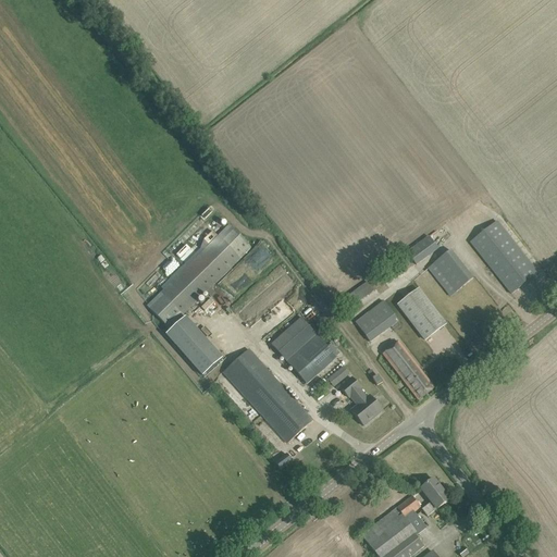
[(497,222),(470,243),(511,295),(537,274),(497,222)]
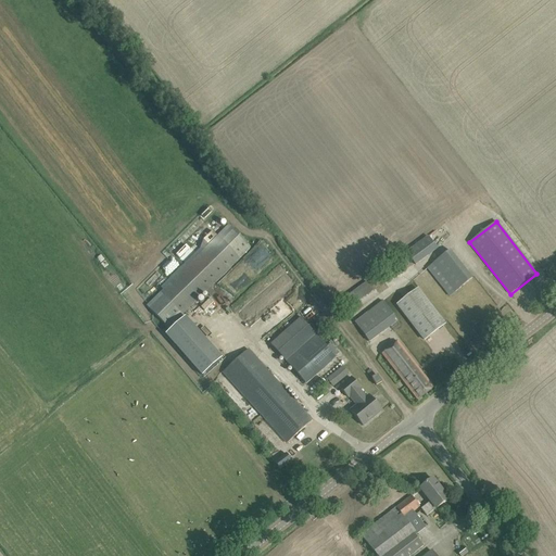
[(229,225),(147,306),(168,329),(251,247),(229,225)]
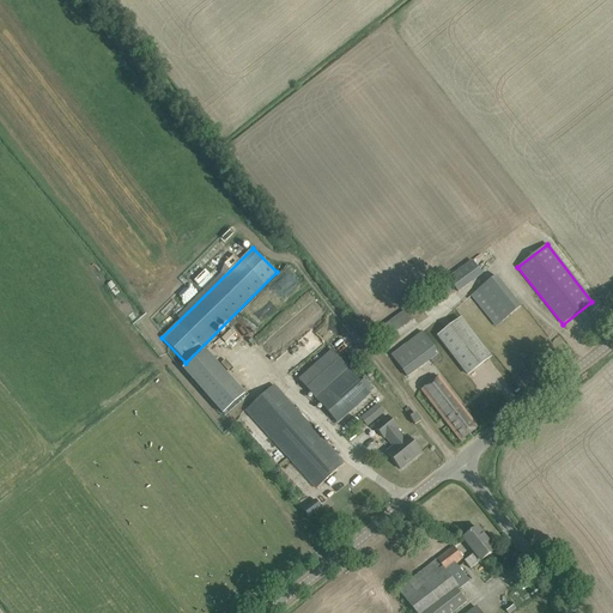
[(449,278),(459,293),(483,275),(472,261),(449,278)]
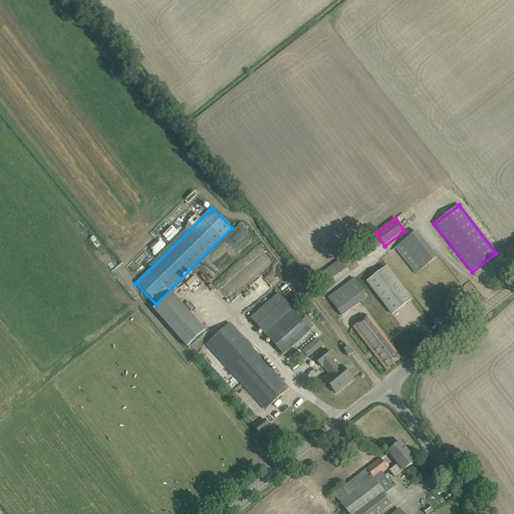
[(416,232),(401,245),(421,270),(437,258),(416,232)]
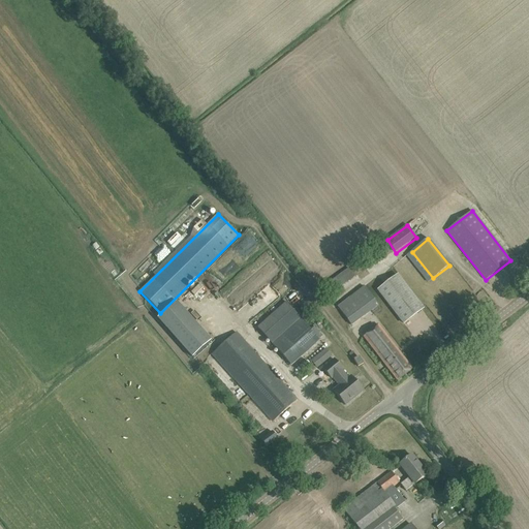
[(229,297),(270,258),(263,252),(224,291),(229,297)]
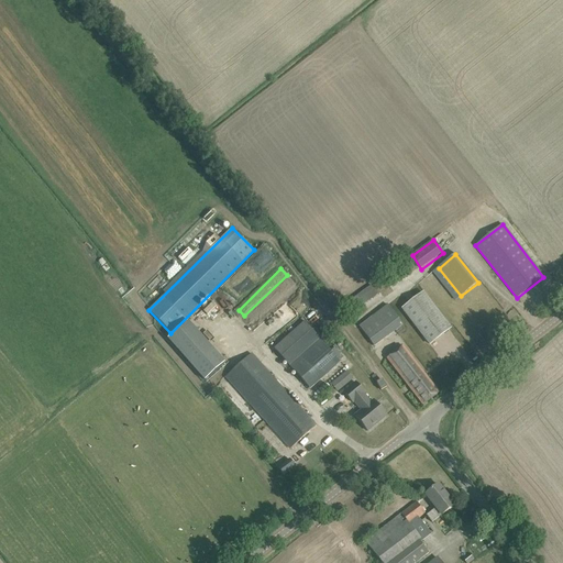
[(350,300),(356,309),(376,296),(370,287),(350,300)]
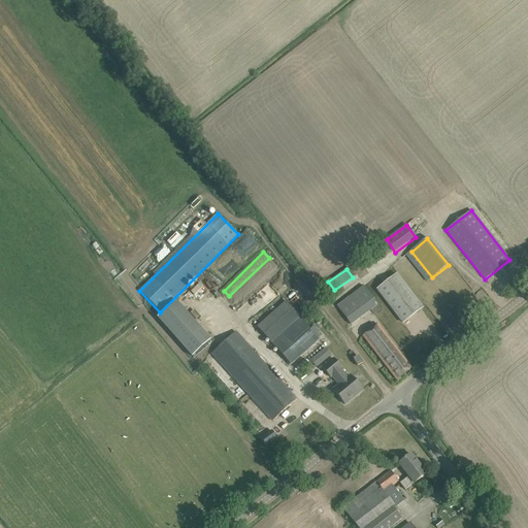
[(199,274),(195,278),(199,283),(203,277),(199,274)]
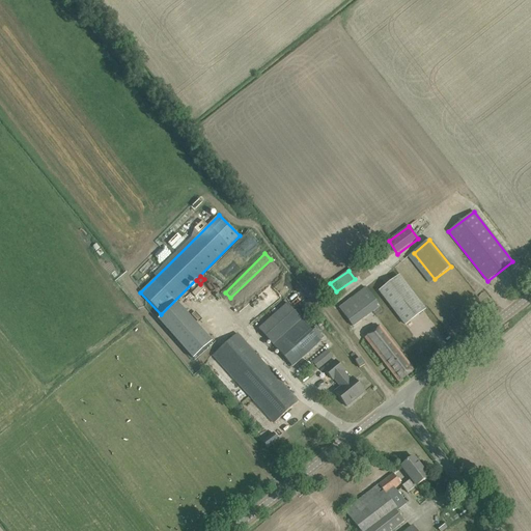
[(380,292),(404,325),(424,310),(399,277),(380,292)]
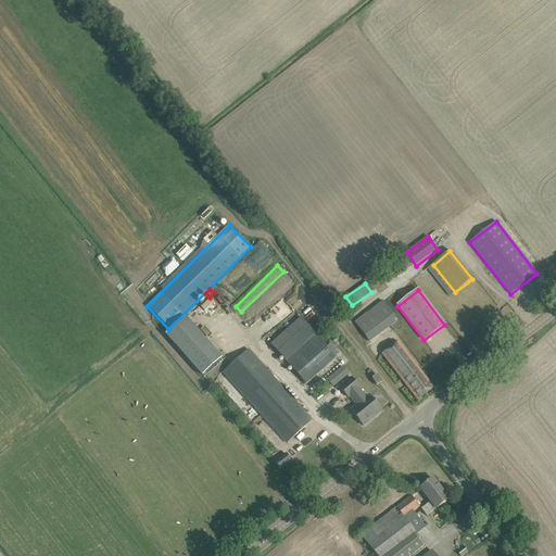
[(355,324),(370,342),(397,320),(383,302),(355,324)]
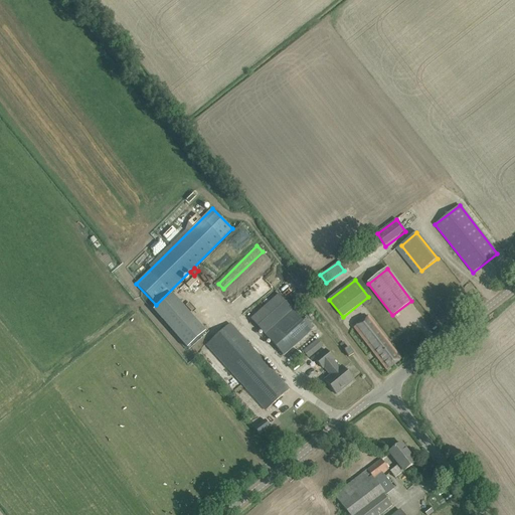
[(187,348),(205,332),(171,294),(153,310),(187,348)]
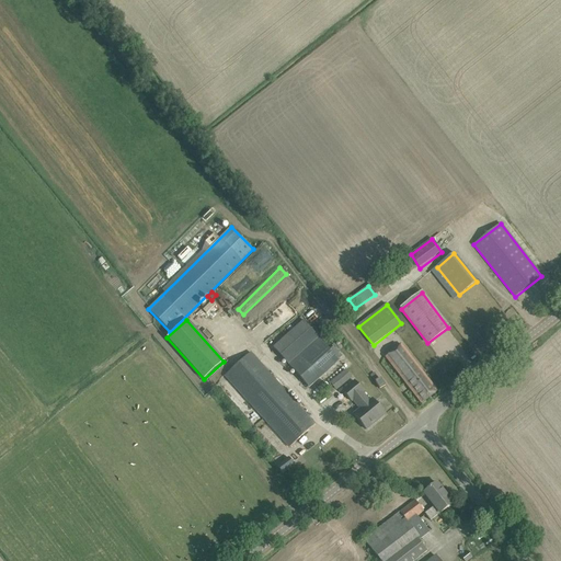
[(340,362),(302,321),(273,347),(309,389),(340,362)]
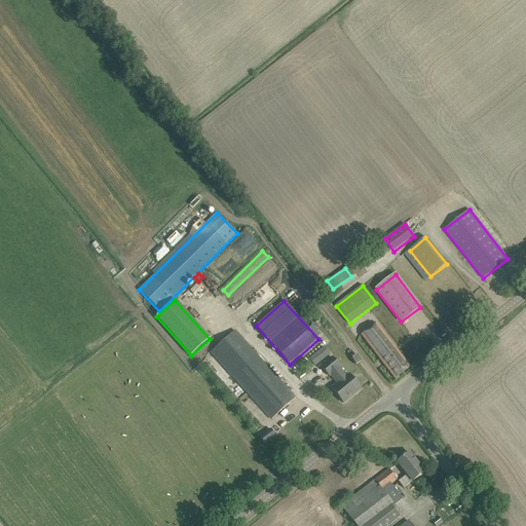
[(376,324),(362,336),(395,379),(410,367),(376,324)]
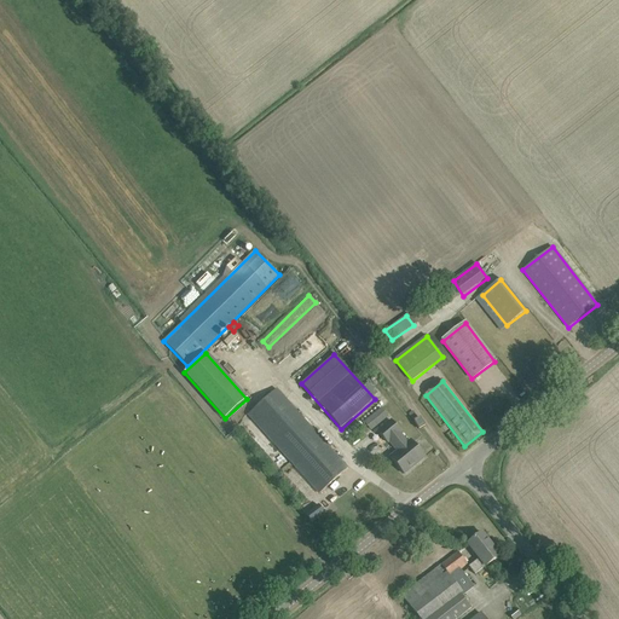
[(277,389),(248,415),(319,495),(348,468),(277,389)]
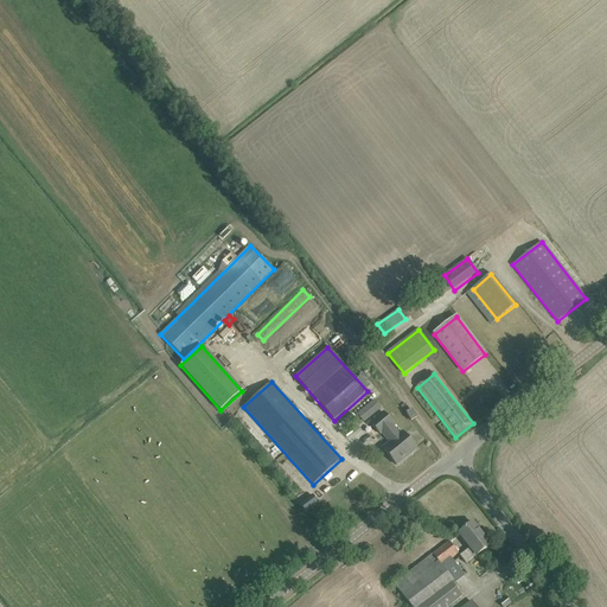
[(374,401),(357,415),(363,422),(379,409),(374,401)]
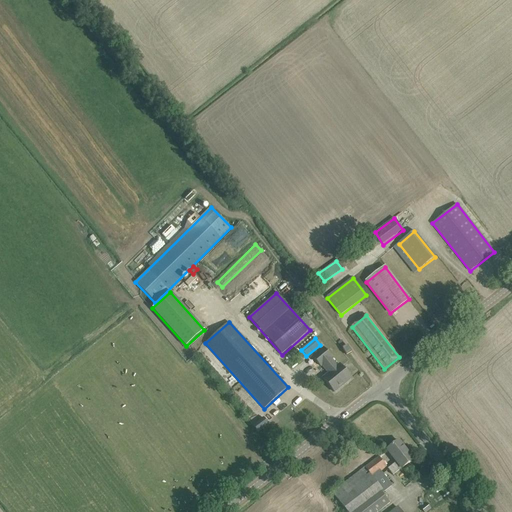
[(328,373),(322,378),(334,393),(351,378),(339,364),(337,365),(331,358),(332,358),(324,347),(312,357),(321,368),(322,366),(328,373)]
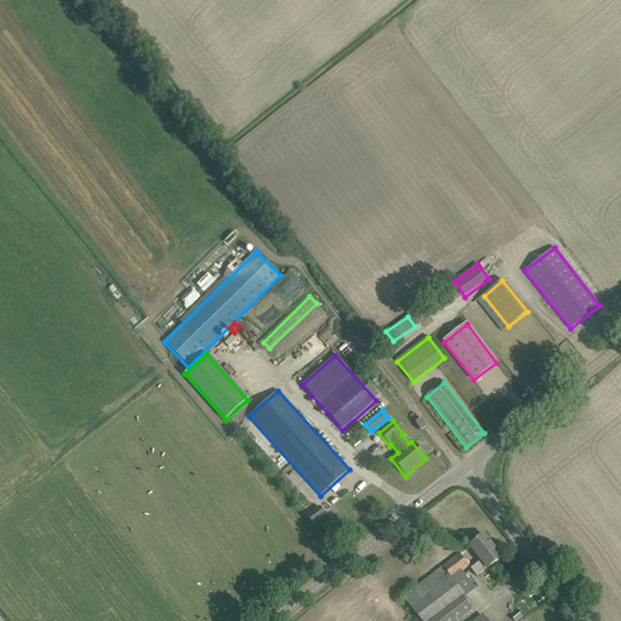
[(307,517),(313,525),(325,516),(320,507),(307,517)]
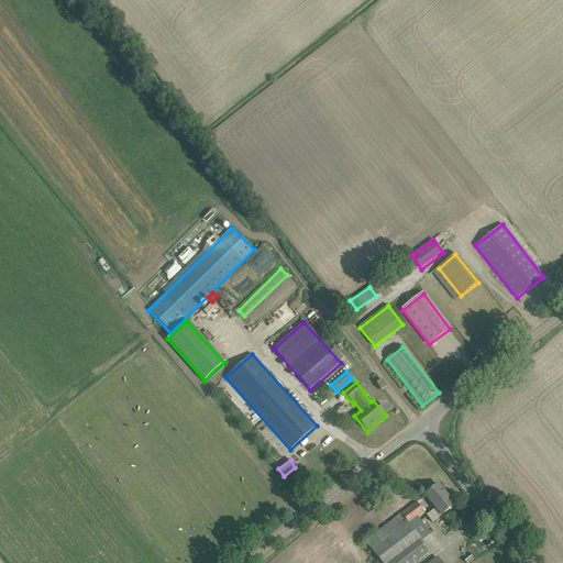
[(426,495),(435,508),(426,516),(432,523),(441,516),(454,506),(438,485),(426,495)]
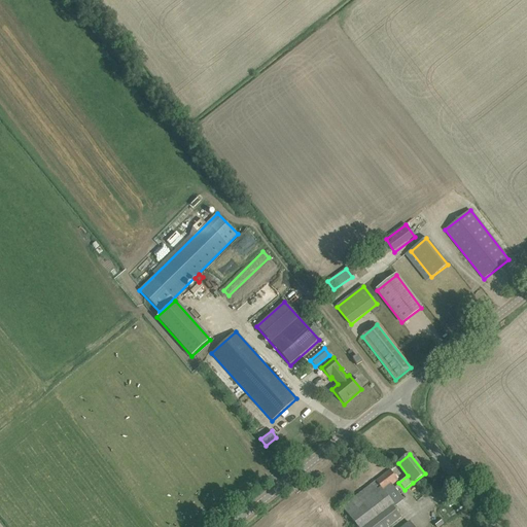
[(403,500),(392,485),(397,481),(389,470),(375,482),(352,499),(342,507),(356,526),(390,526),(401,519),(392,506),(393,505),(395,507),(403,500)]
